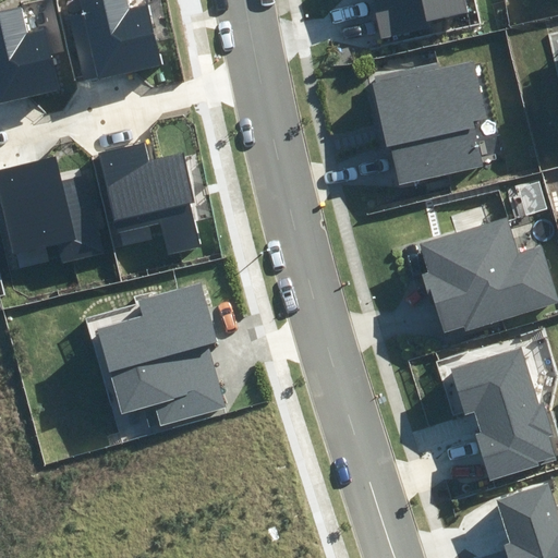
[(71,16),(85,80),(162,62),(149,1),(128,7),(125,0),(79,0),(82,14),(71,16)]
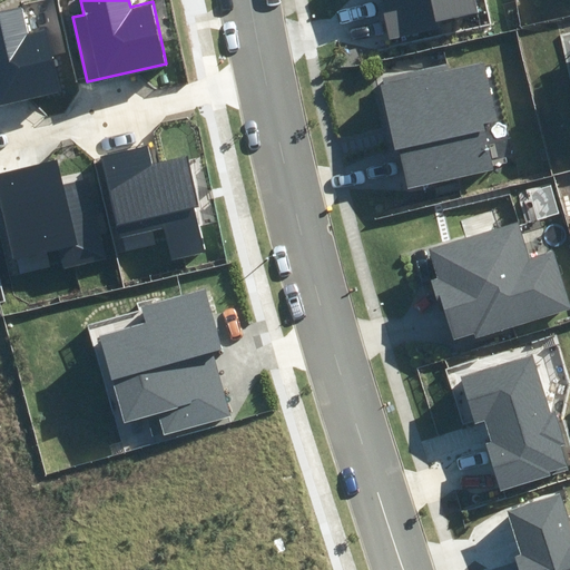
[(380,0),(389,38),(443,27),(442,21),(481,12),(478,0),(380,0)]
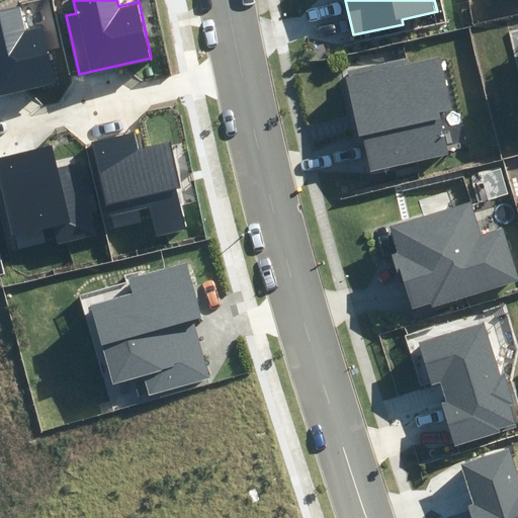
[(0,95),(54,83),(40,27),(27,30),(22,7),(0,12),(0,95)]
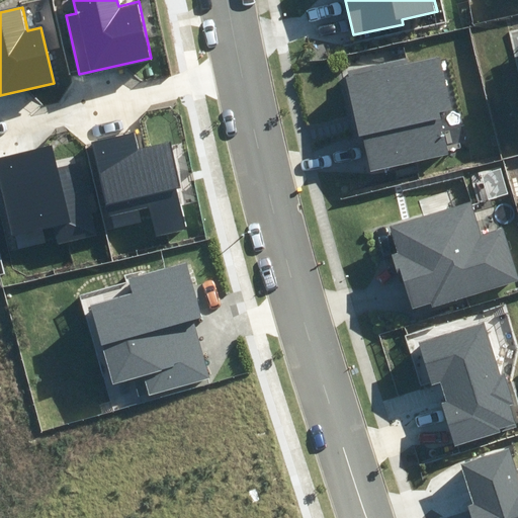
[(363,136),(371,172),(448,154),(438,113),(452,109),(440,57),(408,65),(407,58),(348,71),(350,77),(346,78),(359,137),(363,136)]
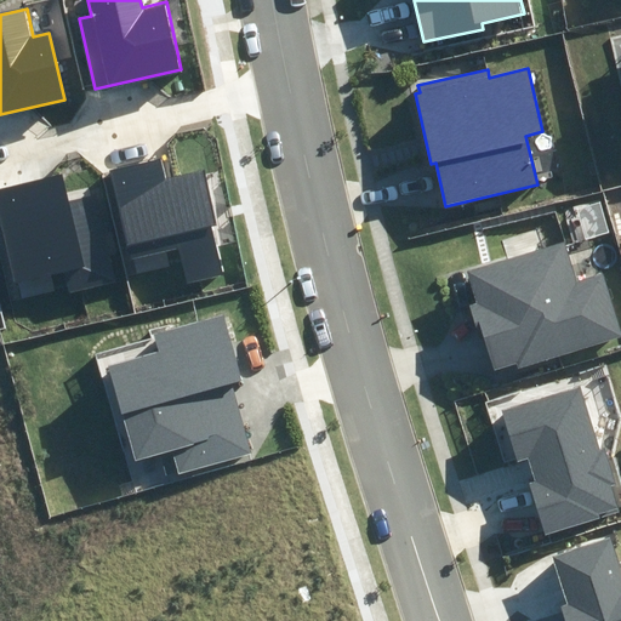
[(112,171),(137,275),(170,268),(165,251),(178,248),(187,284),(223,274),(212,228),(218,226),(205,169),(166,178),(161,159),(112,171)]
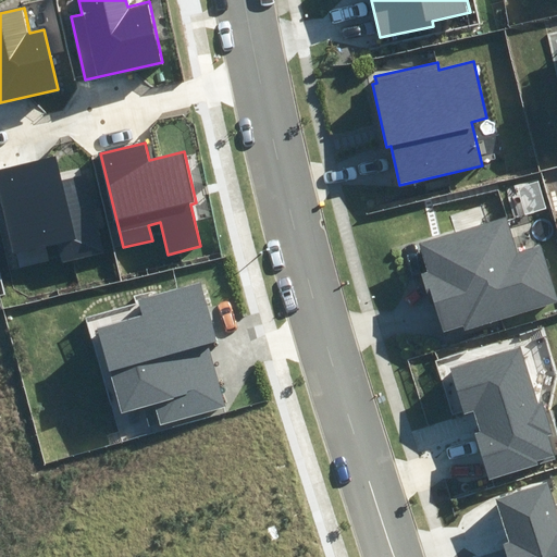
[(62,263),(108,251),(88,174),(62,182),(54,155),(0,169),(0,196),(19,270),(48,262),(45,247),(58,244),(62,263)]
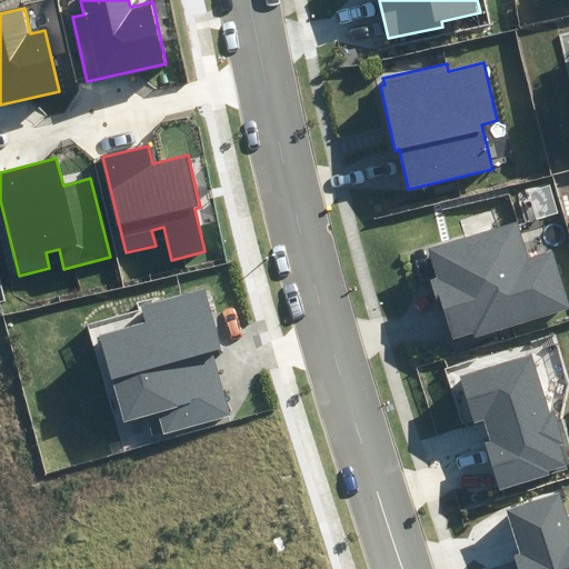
[(473,332),(476,338),(568,308),(568,302),(551,248),(527,256),(516,220),(428,248),(437,277),(430,280),(437,302),(441,301),(453,339),(473,332)]
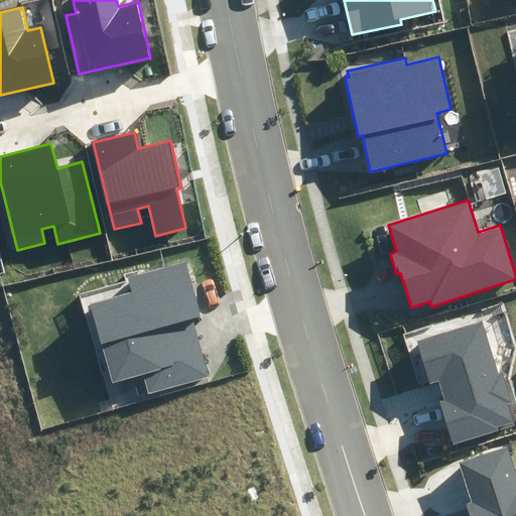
[(91,304),(112,382),(141,374),(147,395),(211,378),(194,318),(200,317),(183,262),(129,277),(133,292),(91,304)]
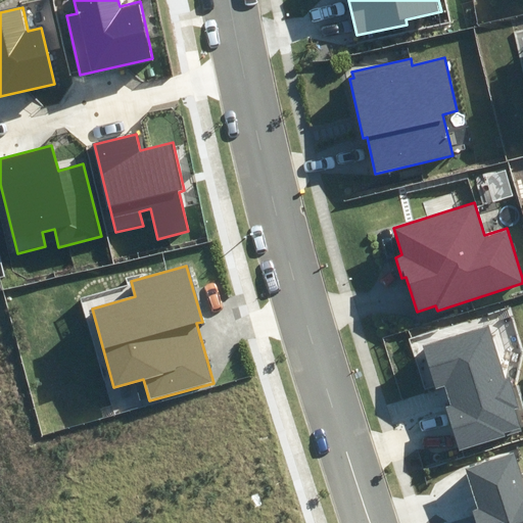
[(459,450),(506,437),(504,432),(519,428),(514,410),(519,409),(510,376),(505,378),(489,325),(423,343),(435,388),(445,385),(450,405),(445,407),(459,450)]
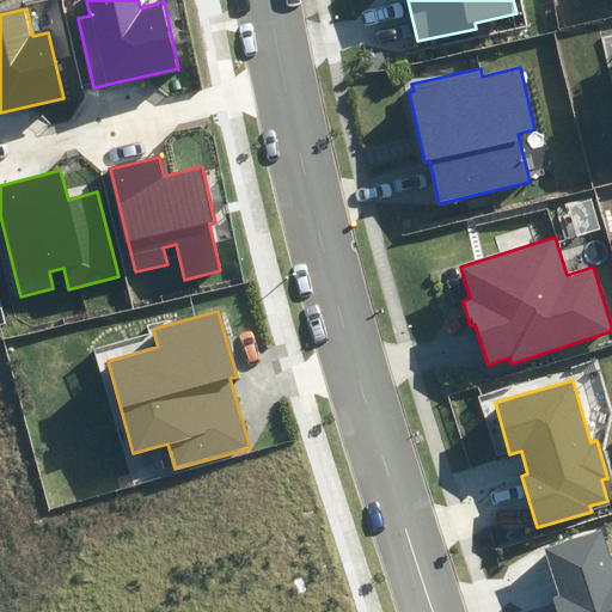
[(611,611),(611,561),(603,530),(543,548),(558,597),(552,598),(556,611),(611,611)]
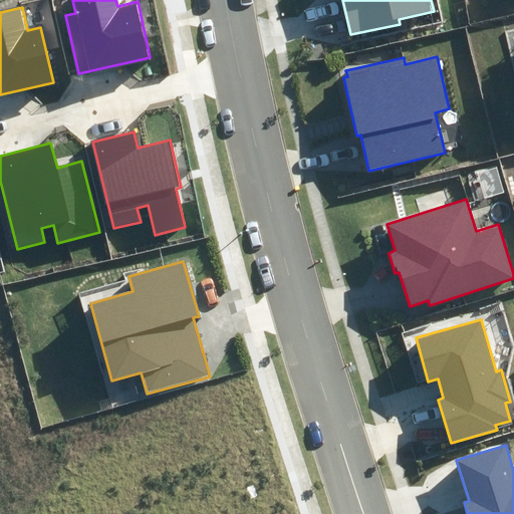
All buildings are outlined.
